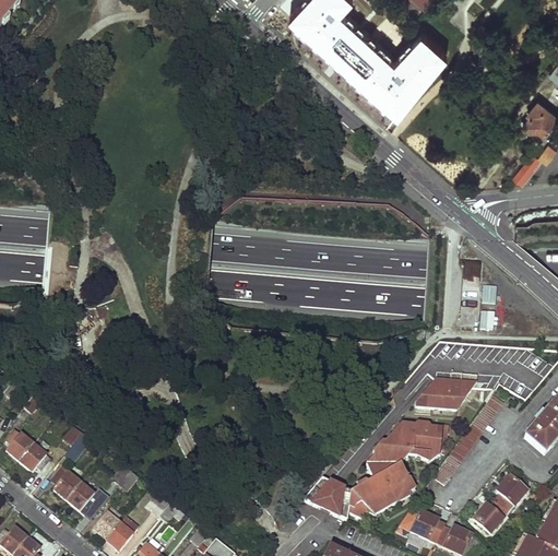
[(0,22),(18,0),(0,0),(0,22)]
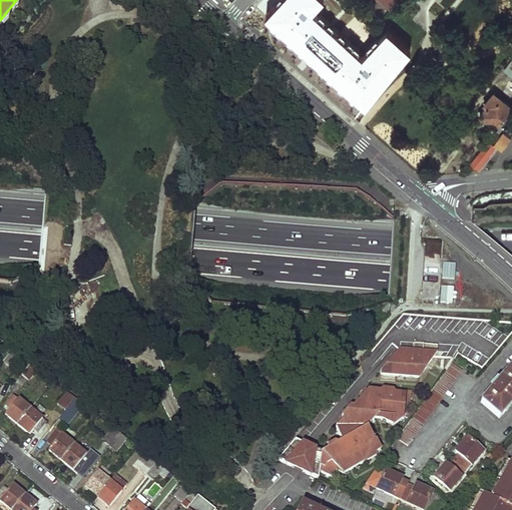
[(267,26),(289,4),(284,0),(257,0),(248,9),(267,26)]
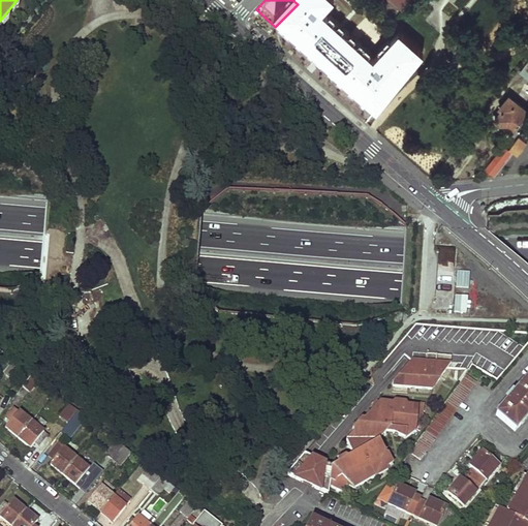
[(289,37),(308,53),(334,20),(315,5),(289,37)]
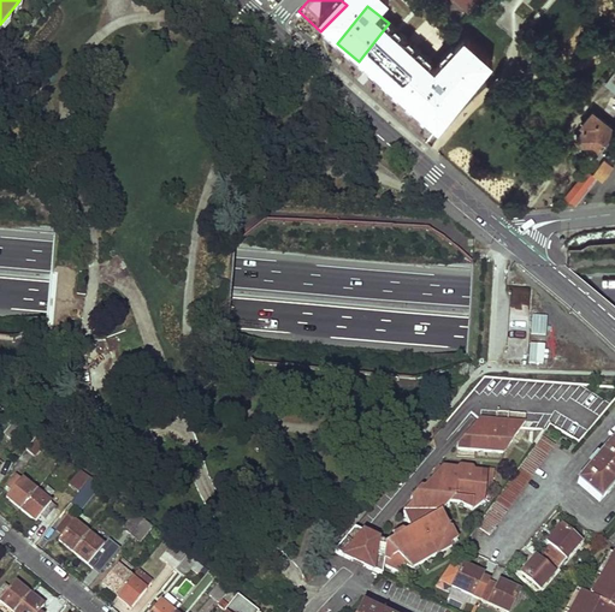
[(368,72),(392,91),(419,57),(395,39),(368,72)]
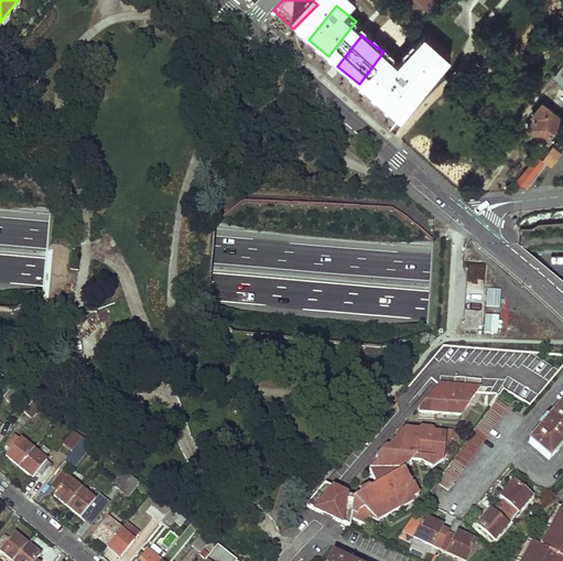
[(385,111),(409,86),(389,67),(365,93),(385,111)]
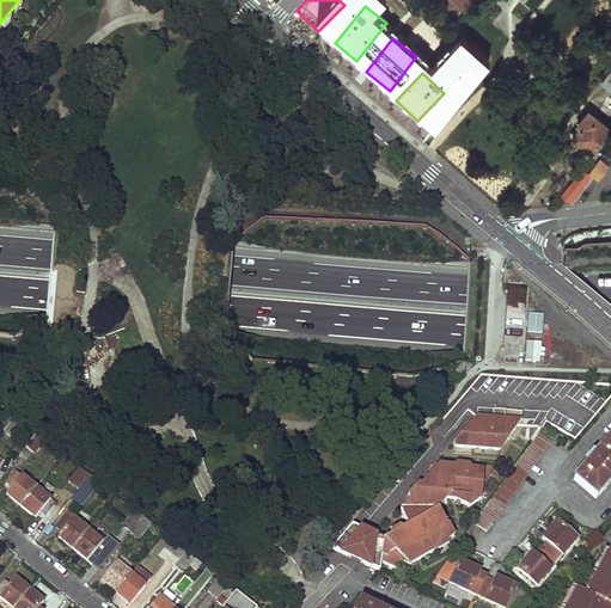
[(573,126),(575,128),(572,131),(591,148),(610,124),(588,105),(573,126)]
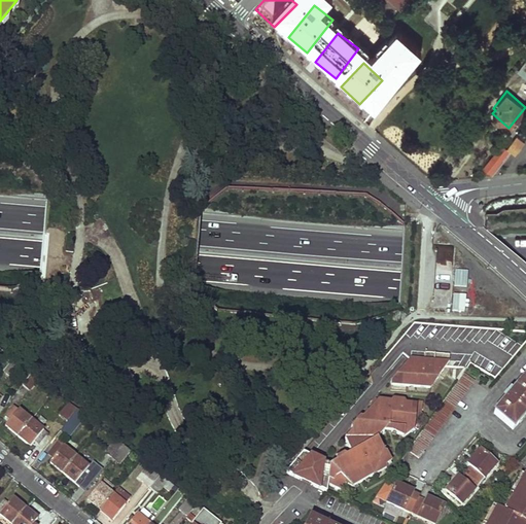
[(517,134),(507,145),(514,150),(522,138),(517,134)]
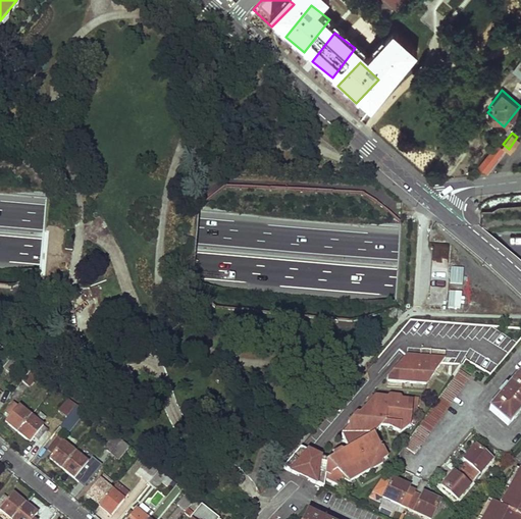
[(497,140),(479,161),(484,166),(503,144),(497,140)]
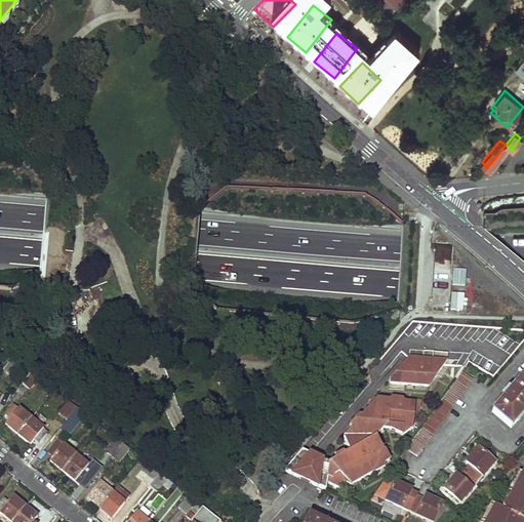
[(435,324),(435,347),(441,347),(441,338),(452,338),(452,324),(435,324)]
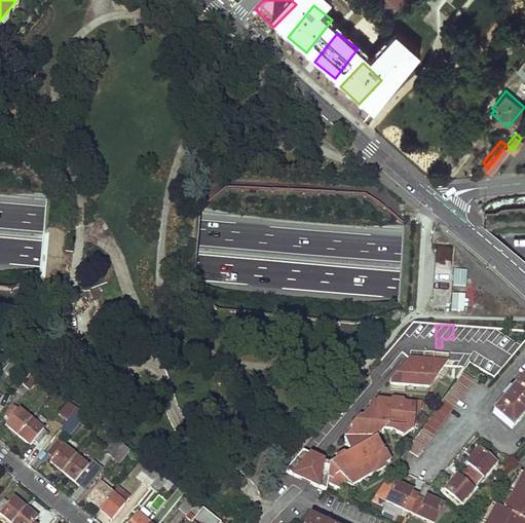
[(12,356),(5,350),(3,355),(8,360),(12,356)]
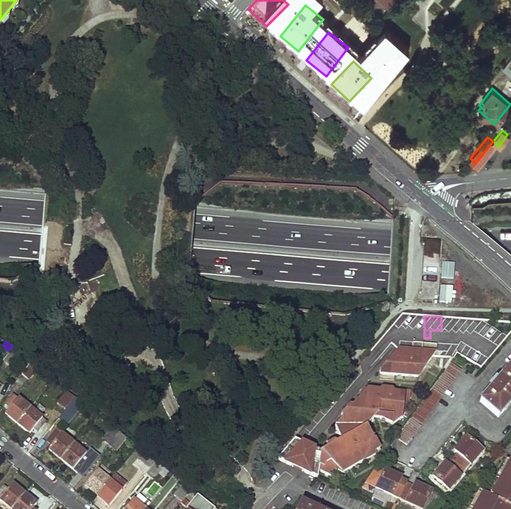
[(381,366),(381,371),(418,375),(437,348),(399,345),(381,366)]
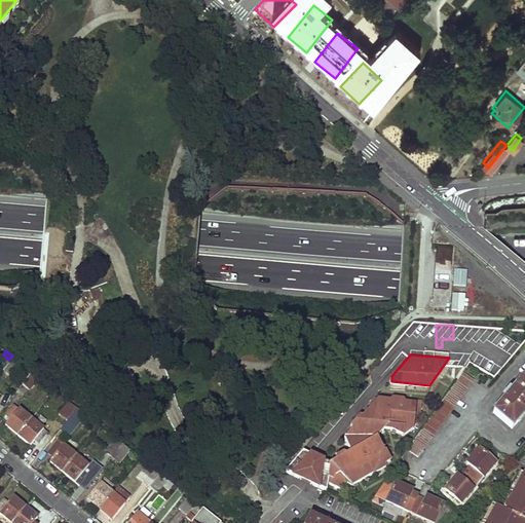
[(12,356),(8,360),(2,368),(10,374),(17,367),(27,374),(30,371),(31,370),(12,356)]
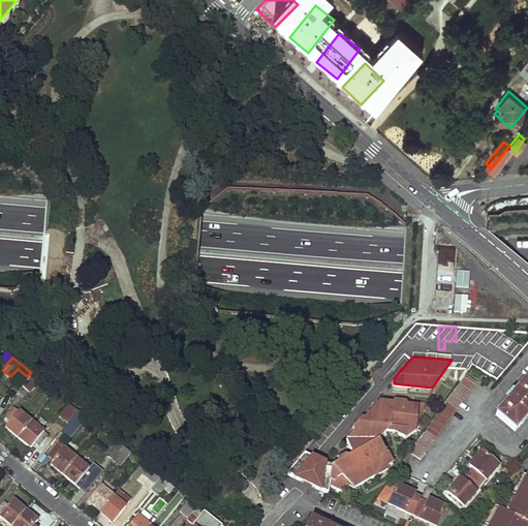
[(475,379),(465,371),(409,450),(420,458),(475,379)]
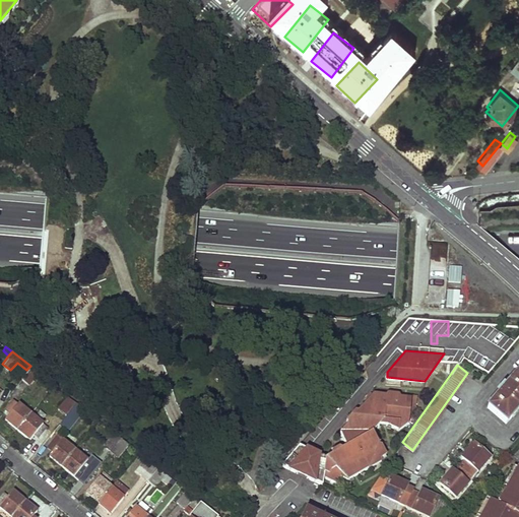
[(37,372),(29,367),(26,370),(20,378),(27,384),(37,372)]
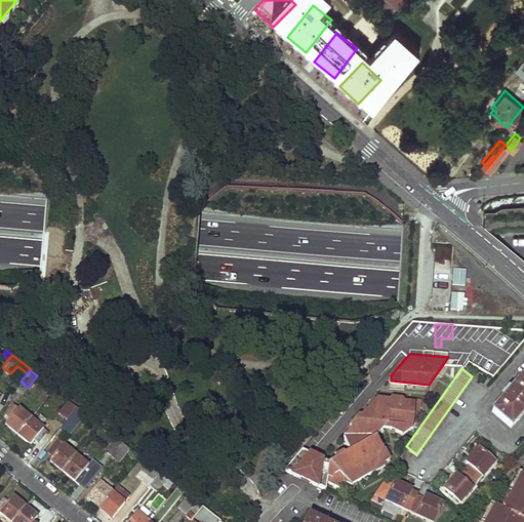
[(492,408),(511,425),(523,409),(523,371),(510,389),(508,387),(501,394),(502,396),(492,408)]
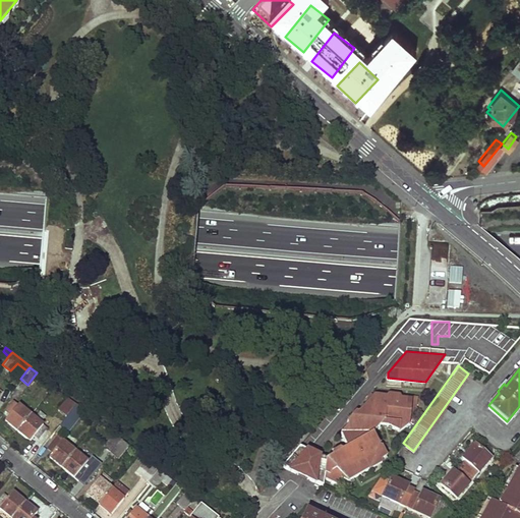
[(313,451),(300,445),(284,463),(298,470),(324,482),(325,474),(338,481),(342,473),(349,477),(384,459),(383,456),(388,453),(384,443),(380,443),(374,430),(382,422),(390,422),(401,426),(411,420),(412,411),(417,407),(418,393),(404,391),(402,394),(388,393),(386,389),(379,389),(376,392),(372,391),(365,398),(367,401),(359,411),(355,410),(348,419),(349,422),(342,430),(348,446),(327,458),(313,451)]
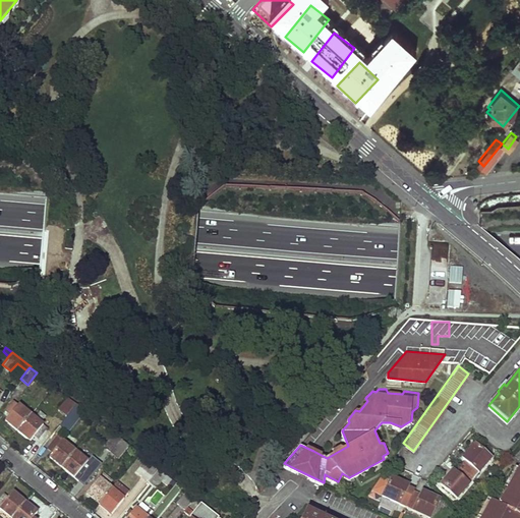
[(66,395),(55,407),(63,415),(74,403),(66,395)]
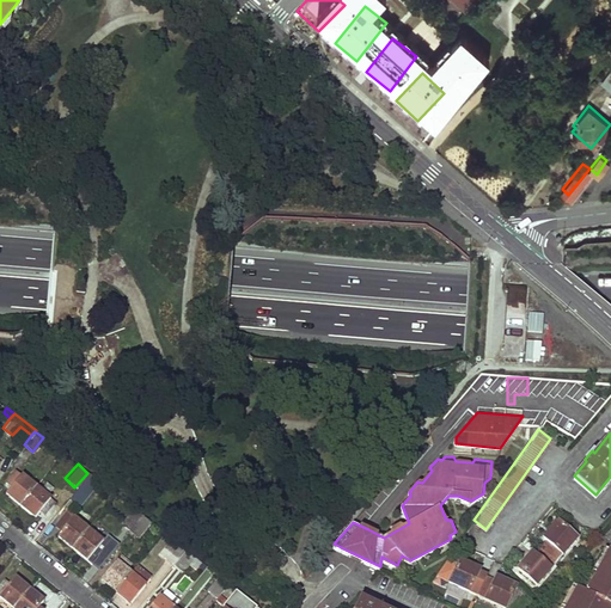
[(35,485),(14,470),(5,481),(10,485),(5,491),(20,503),(35,485)]
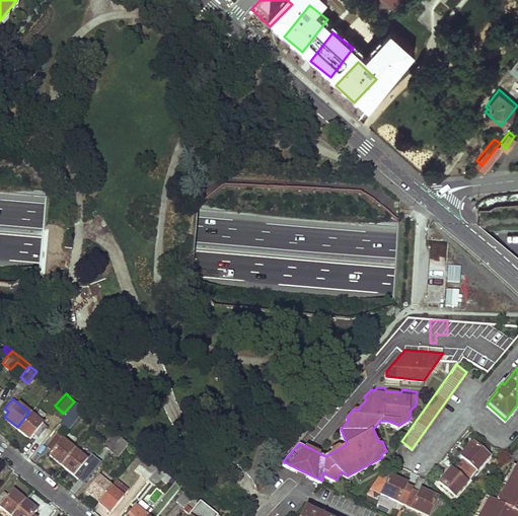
[(83,408),(75,400),(59,421),(67,428),(83,408)]
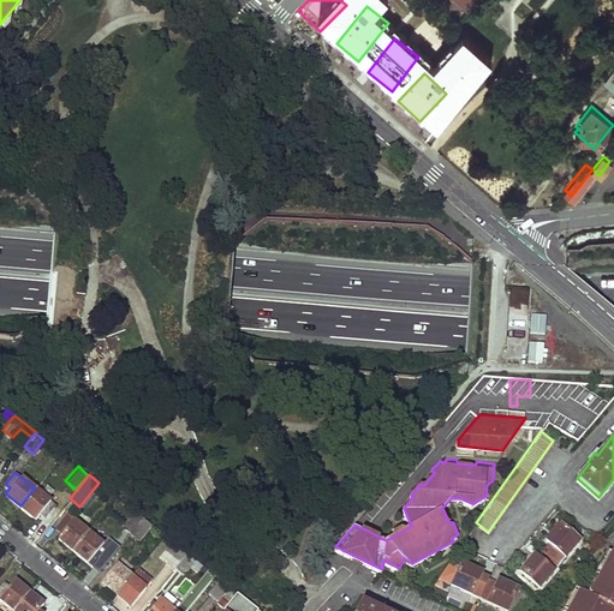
[(54,503),(35,487),(21,505),(35,519),(40,511),(45,515),(54,503)]
